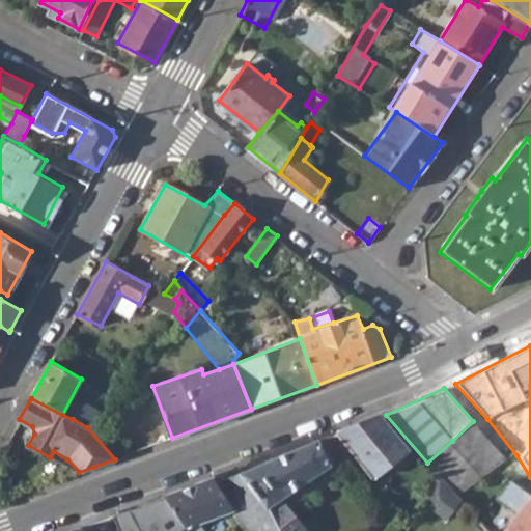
[(81,408),(73,419),(87,427),(90,427),(96,417),(81,408)]
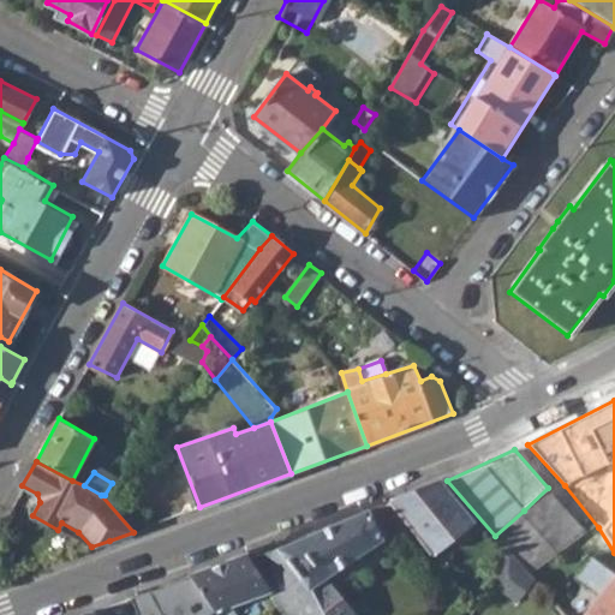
[(392,503),(433,553),(471,521),(439,483),(392,503)]
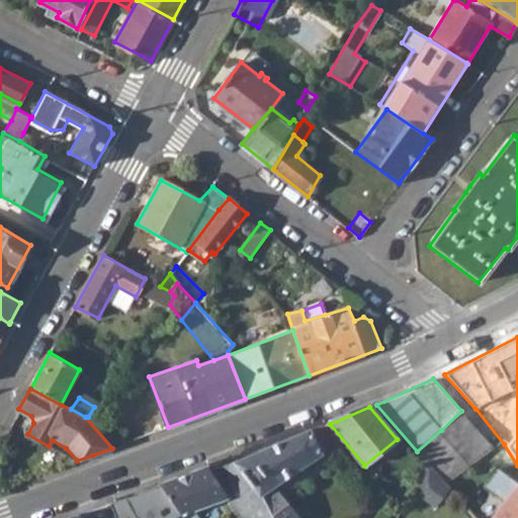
[(493,449),(461,411),(441,430),(417,451),(429,463),(444,482),(493,449)]
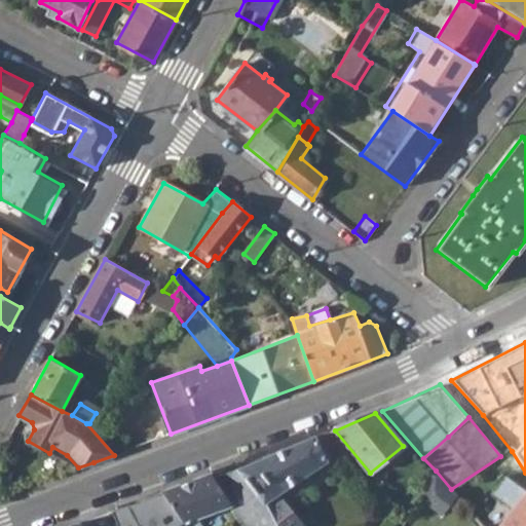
[(301,525),(304,525),(275,490),(318,463),(342,455),(329,431),(238,468),(254,489),(261,498),(267,508),(273,518),(276,525),(301,525)]
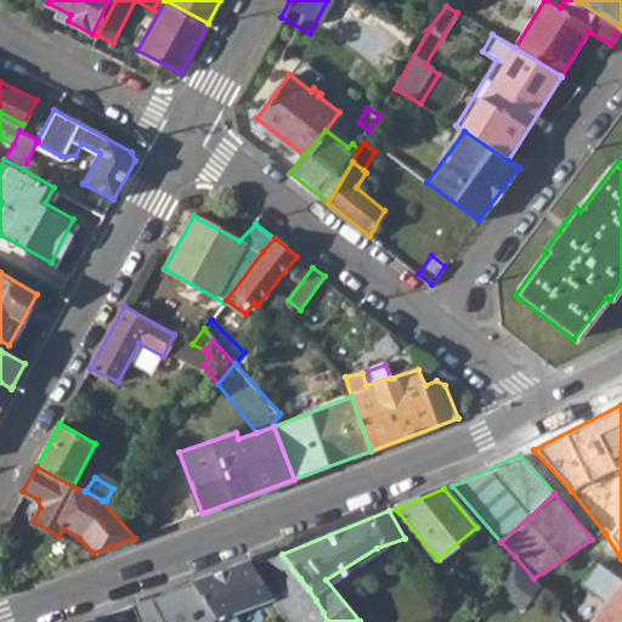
[(271,599),(284,621),(327,621),(323,612),(316,600),(309,589),(300,578),(282,554),(250,564),(249,560),(192,582),(213,609),(222,621),(241,621),(233,611),(271,599)]
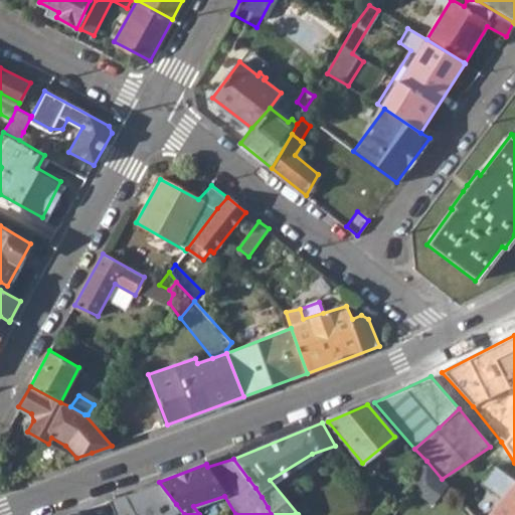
[(408,485),(433,504),(447,484),(442,479),(426,461),(408,485)]
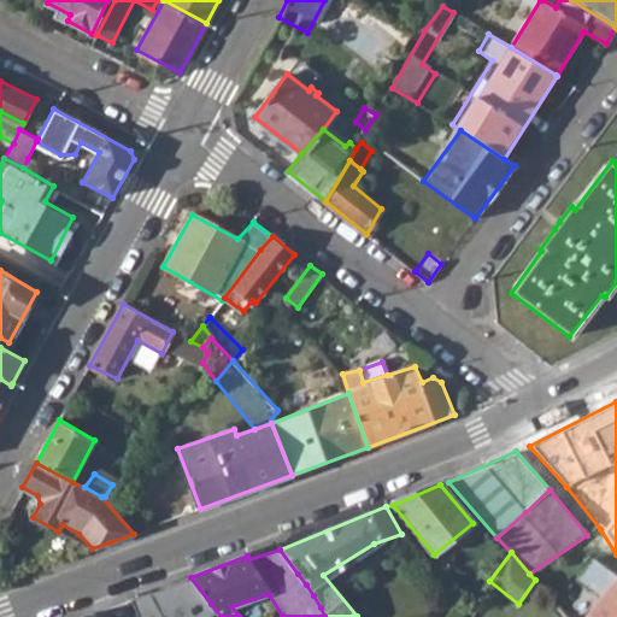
[(586,616),(616,616),(616,576),(586,616)]
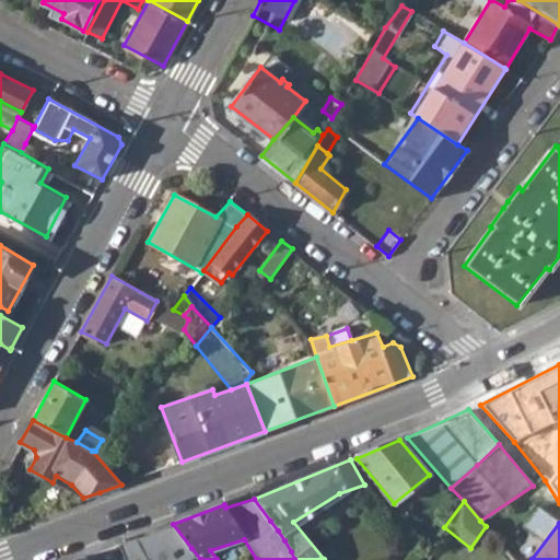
[(159,559),(200,559),(191,548),(159,559)]
